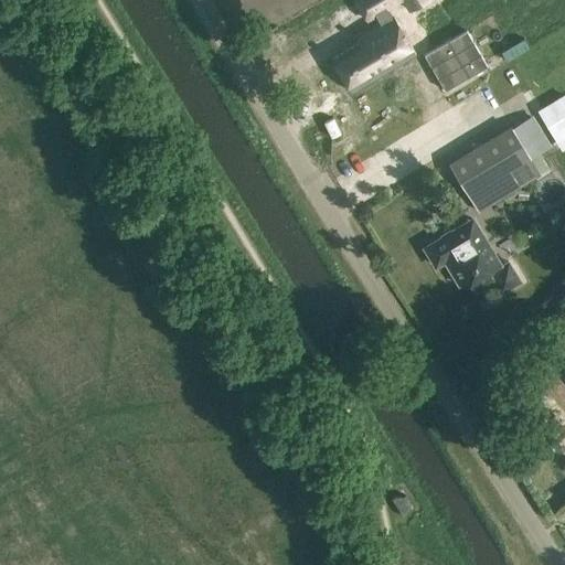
[(358,43),(328,61),(349,97),(390,73),(391,74),(397,71),(396,68),(418,55),(414,48),(415,46),(412,41),(411,42),(404,31),(405,30),(402,24),(401,25),(395,17),(394,17),(388,8),(390,7),(388,7),(400,0),(363,0),(373,17),(375,14),(381,24),(355,40),(358,43)]
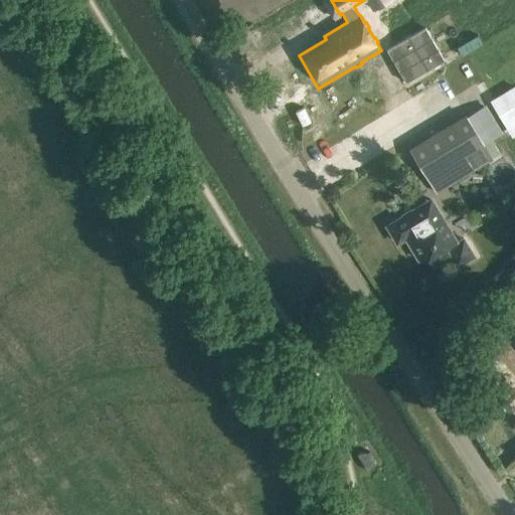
[(435,15),(402,34),(425,72),(458,53),(435,15)]
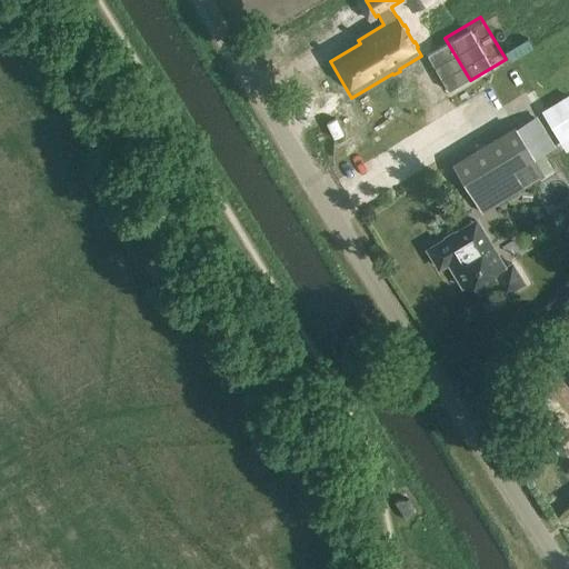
[(453,165),(481,211),(543,175),(516,127),(453,165)]
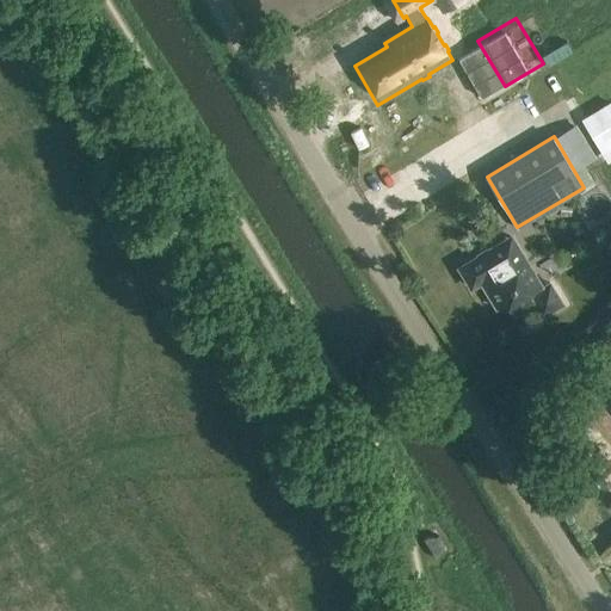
[(534,302),(542,316),(562,303),(550,283),(543,287),(511,235),(460,267),(471,287),(482,281),(498,307),(506,302),(513,314),(534,302)]
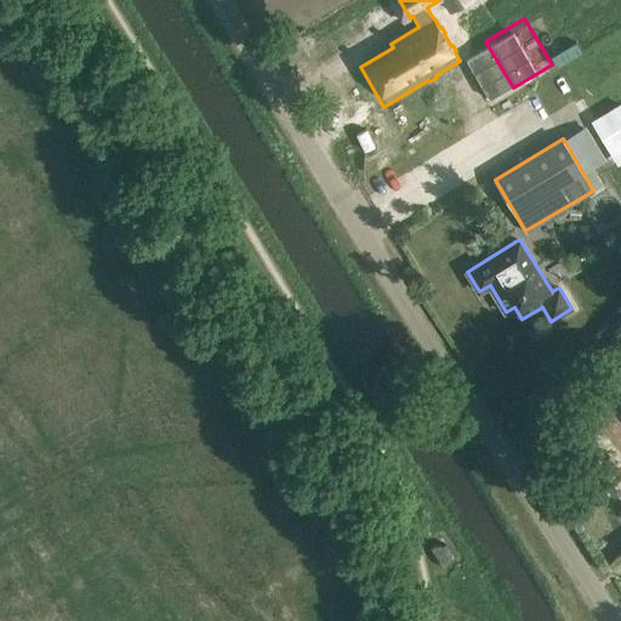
[(433,543),(429,546),(442,567),(445,564),(451,553),(445,542),(433,543)]
